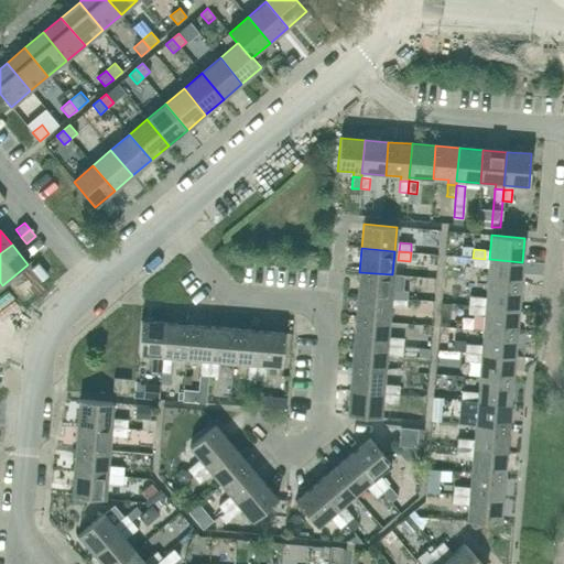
[(484,268),(485,259),(473,258),(472,267),(484,268)]
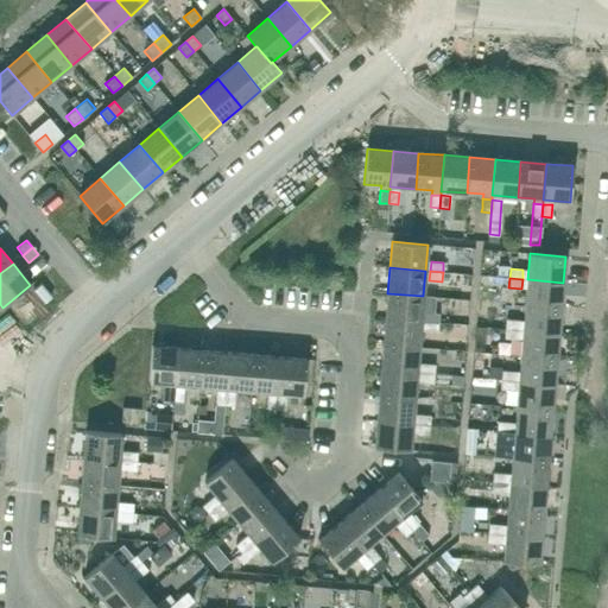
[(561,308),(563,283),(527,279),(525,305),(561,308)]
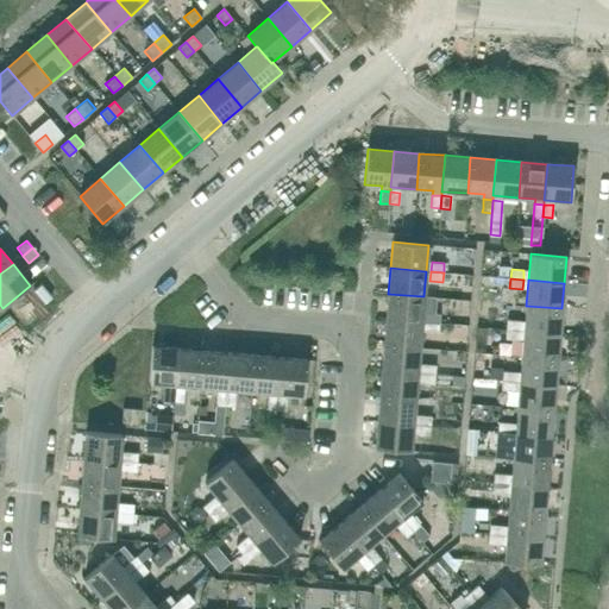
[(388,294),(385,319),(421,322),(426,322),(427,313),(434,314),(437,297),(424,296),(388,294)]
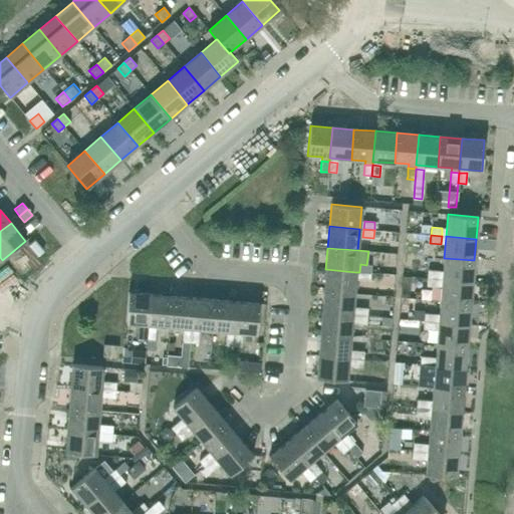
[(472,282),(474,260),(444,258),(442,279),(472,282)]
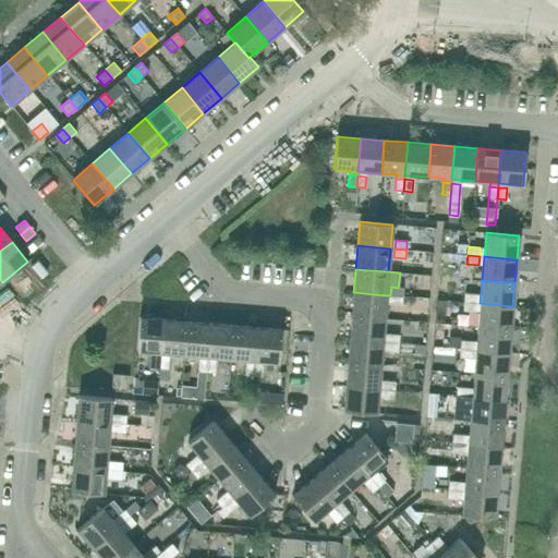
[(390,295),(402,296),(403,288),(391,287),(390,295)]
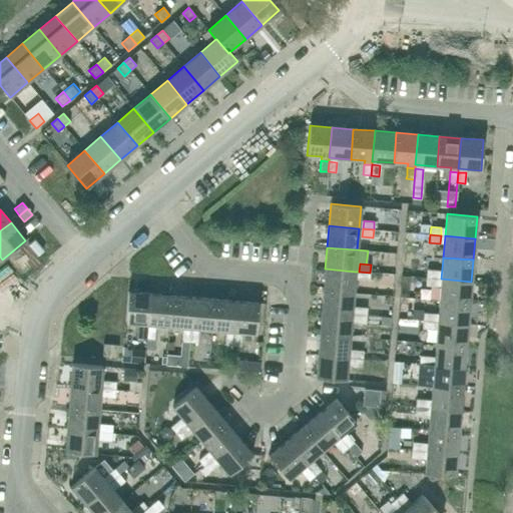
[(354,293),(355,272),(325,269),(323,291),(354,293)]
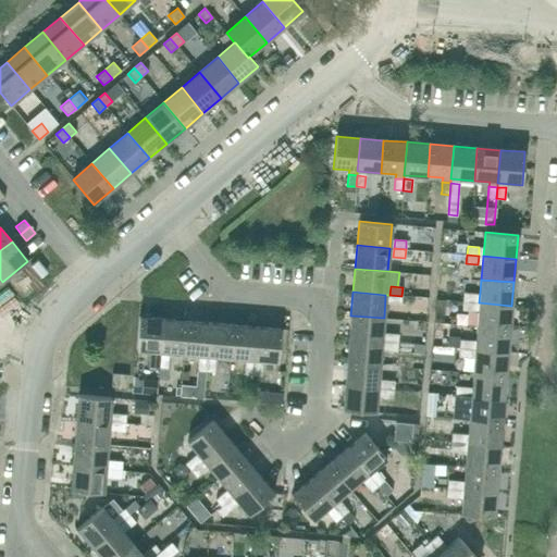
[(475,294),(463,293),(462,301),(474,302),(475,294)]
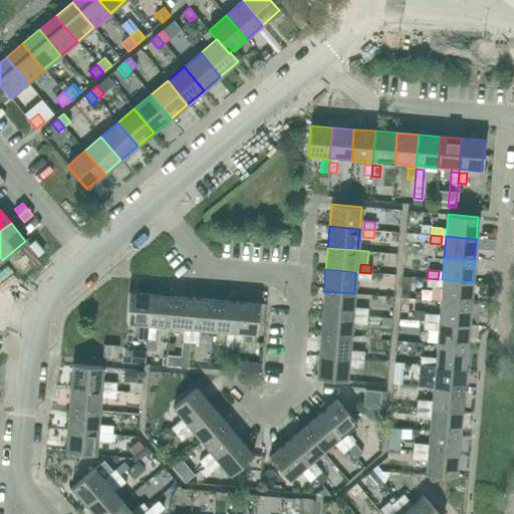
[(369,281),(370,273),(359,272),(359,280),(369,281)]
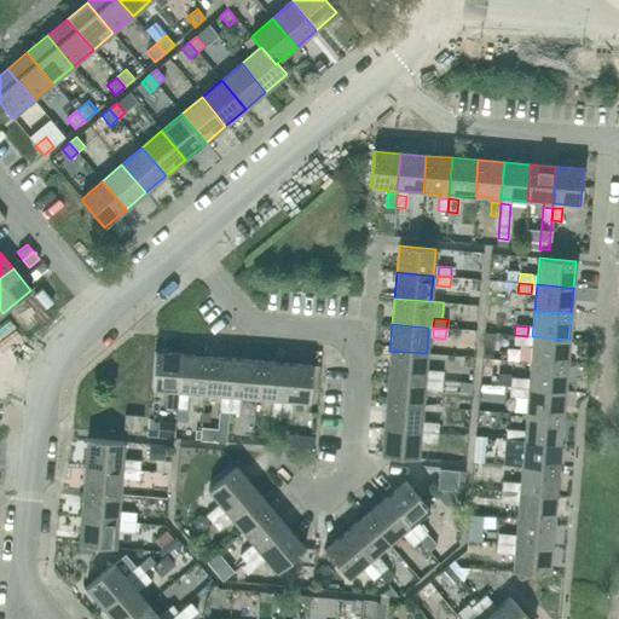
[(493,348),(495,334),(485,333),(482,347),(493,348)]
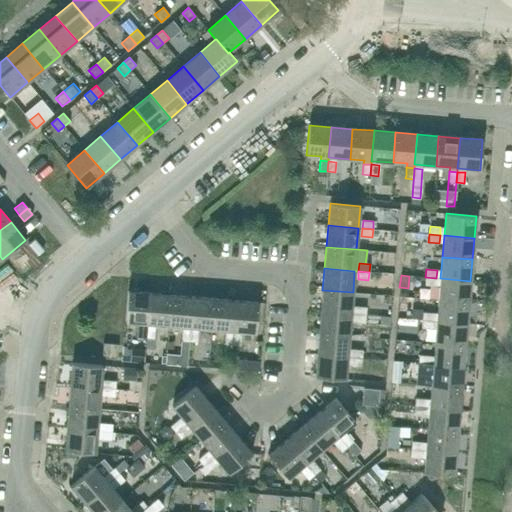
[(435,286),(436,278),(425,277),(425,285),(435,286)]
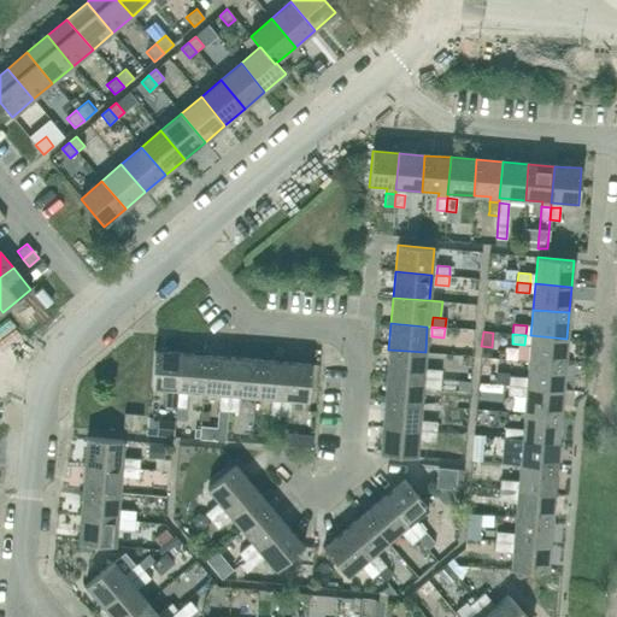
[(564,365),(566,339),(530,335),(528,362),(564,365)]
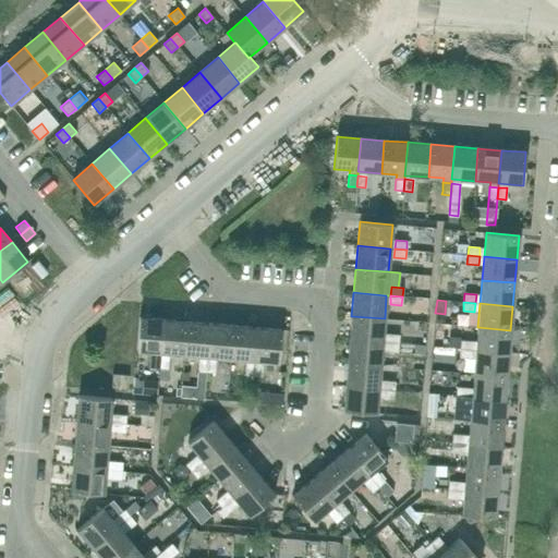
[(383,342),(385,318),(351,316),(349,339),(383,342)]
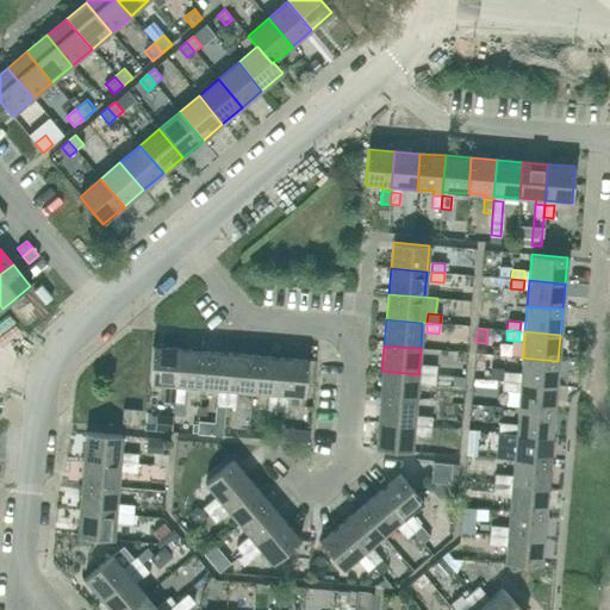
[(151,347),(149,384),(166,385),(166,390),(175,390),(175,385),(179,349),(151,347)]
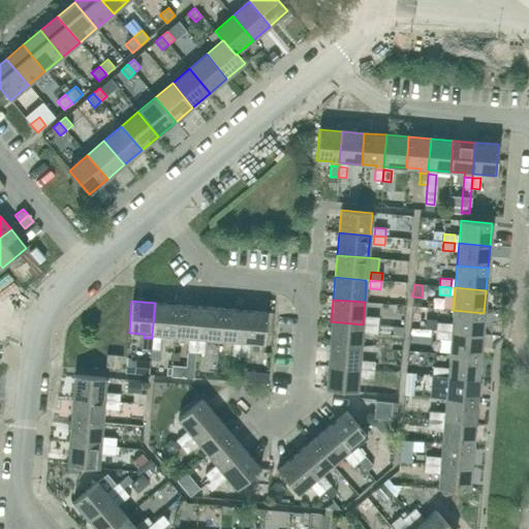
[(175,336),(177,305),(155,303),(152,334),(175,336)]
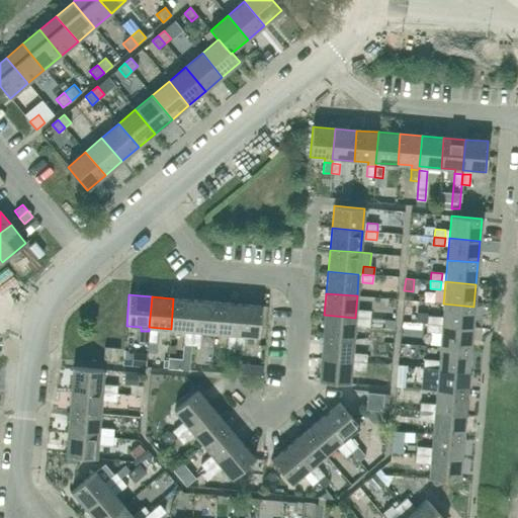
[(173,298),(171,329),(184,330),(184,334),(192,335),(192,331),(195,300),(173,298)]
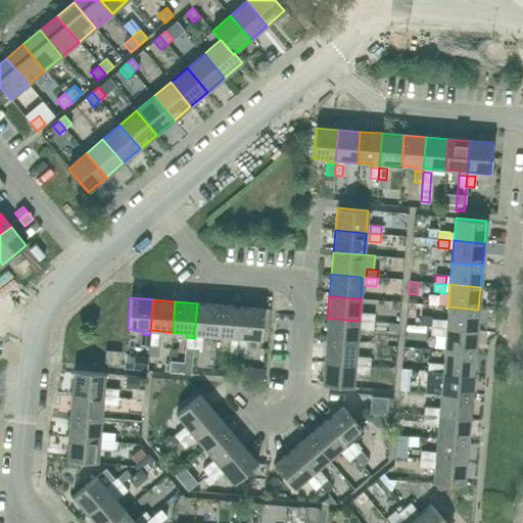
[(217,336),(219,305),(197,303),(194,334),(217,336)]
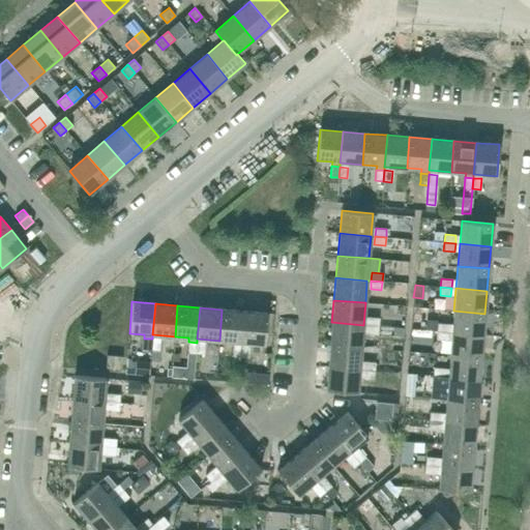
[(241,343),(244,311),(222,310),(219,341),(241,343)]
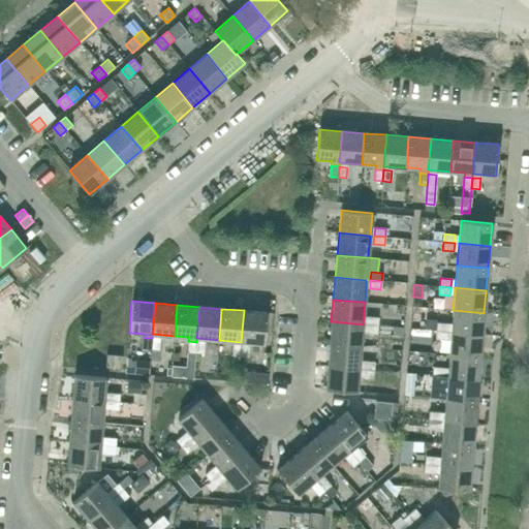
[(265,344),(267,312),(244,310),(241,342),(265,344)]
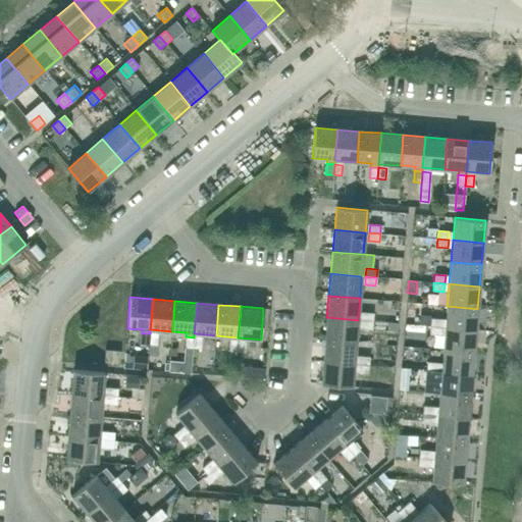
[(476,330),(477,309),(447,306),(445,327),(476,330)]
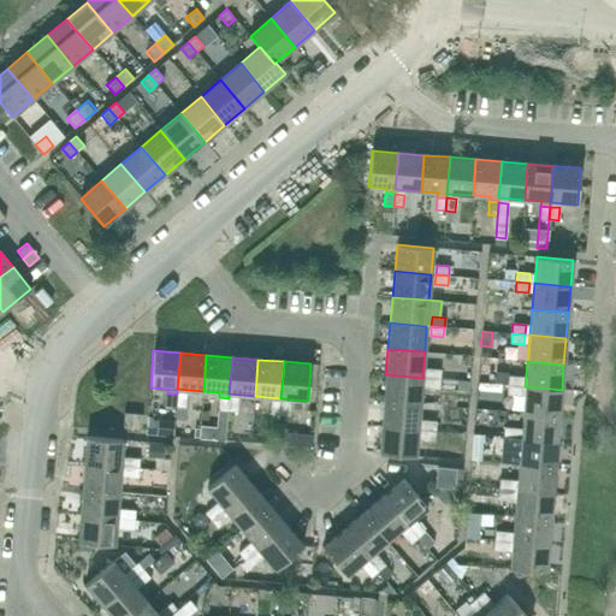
[(427,378),(439,379),(440,369),(427,368),(427,378)]
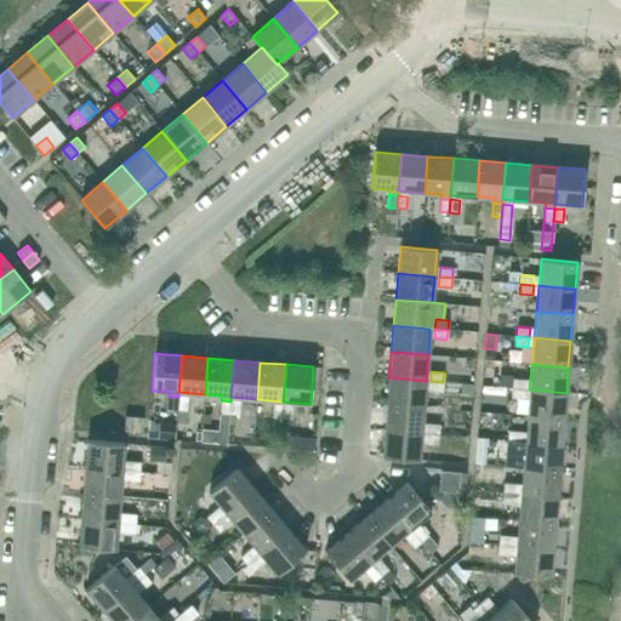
[(423,408),(426,381),(388,377),(387,404),(423,408)]
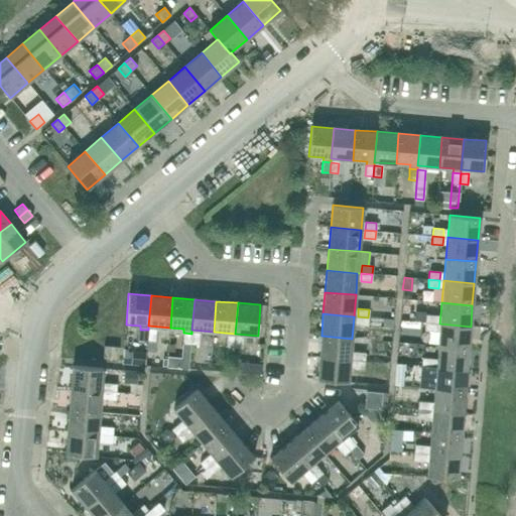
[(435,324),(436,315),(406,313),(406,316),(400,315),(400,320),(414,321),(435,324)]
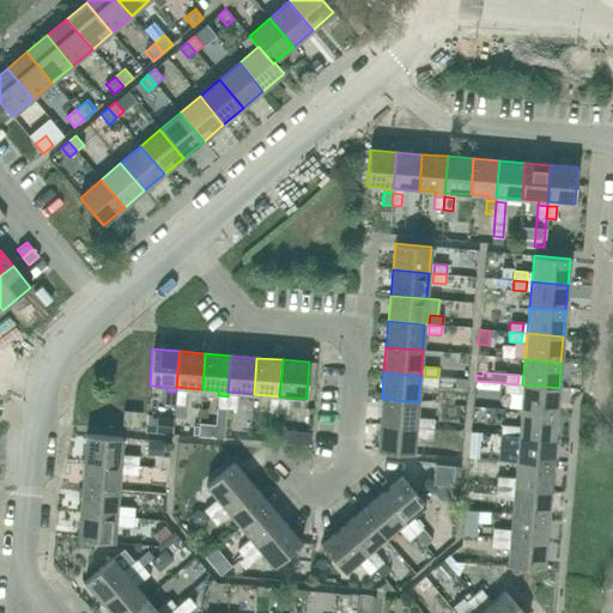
[(437,387),(437,377),(425,376),(424,386),(437,387)]
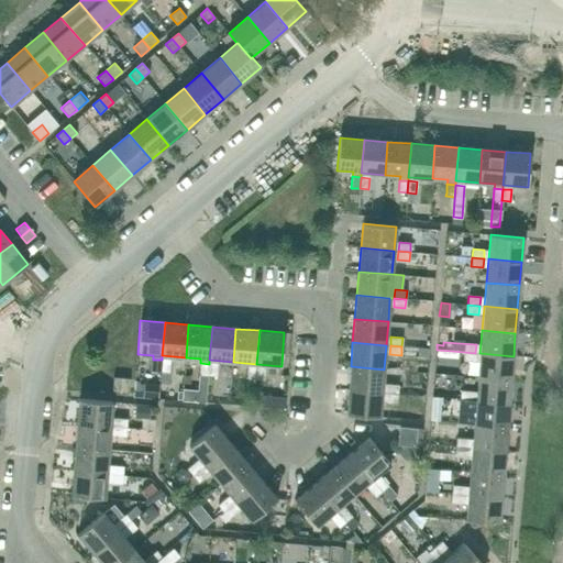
[(475,353),(452,351),(451,360),(475,362),(475,353)]
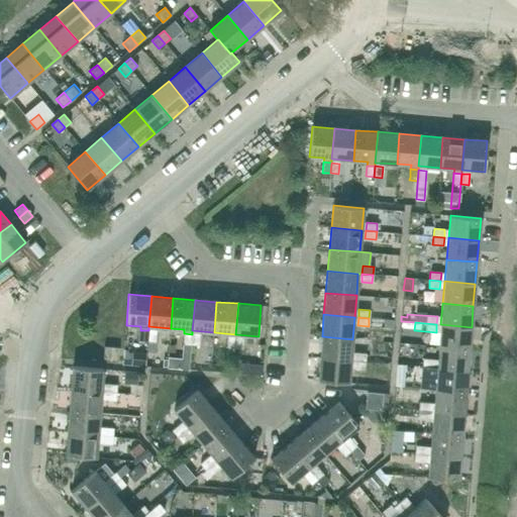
[(470,349),(472,327),(440,324),(439,346),(470,349)]
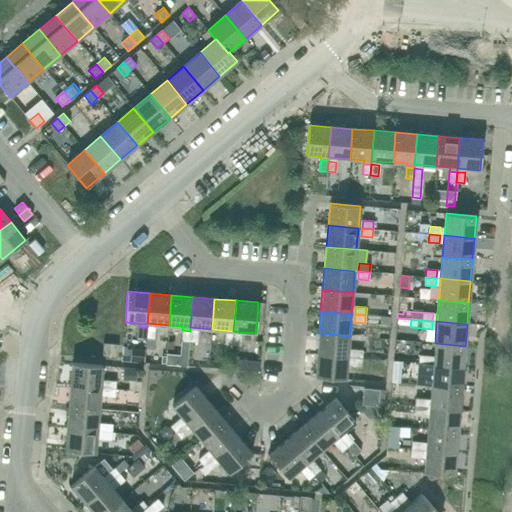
[(146,338),(147,327),(139,327),(138,337),(146,338)]
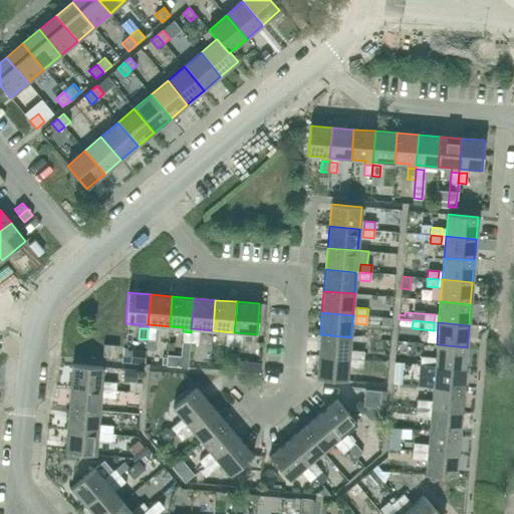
[(148,328),(147,339),(155,340),(156,329),(148,328)]
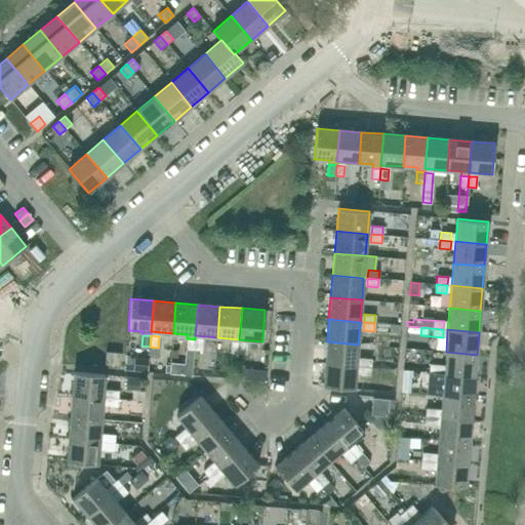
[(194,351),(195,339),(187,338),(186,350),(194,351)]
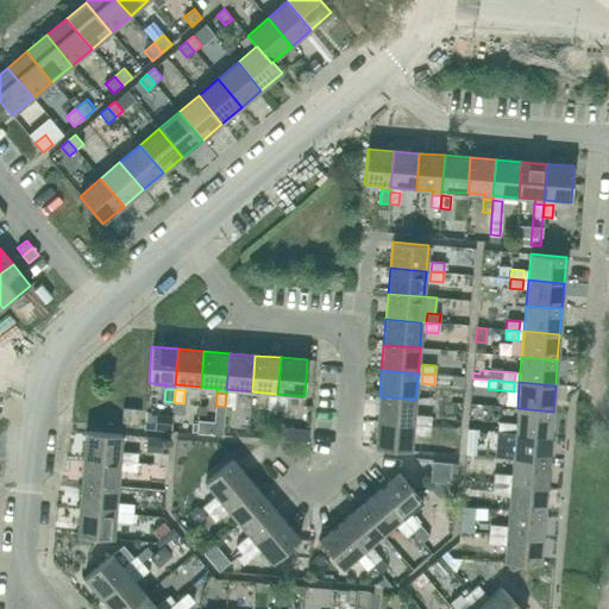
[(226,394),(225,407),(234,407),(236,395),(226,394)]
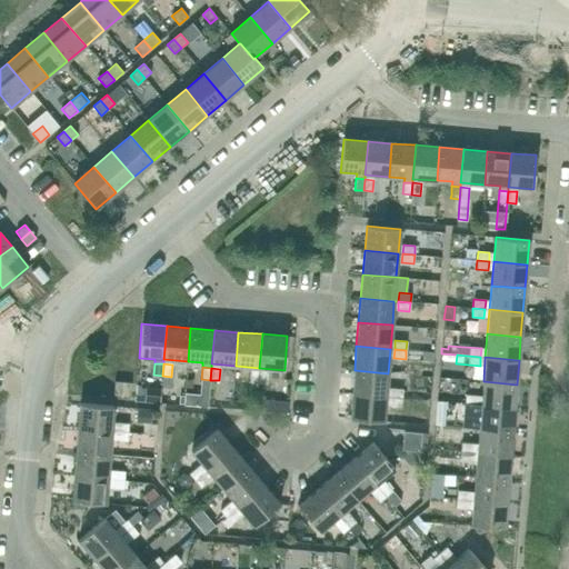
[(386,397),(388,373),(355,370),(352,393),(386,397)]
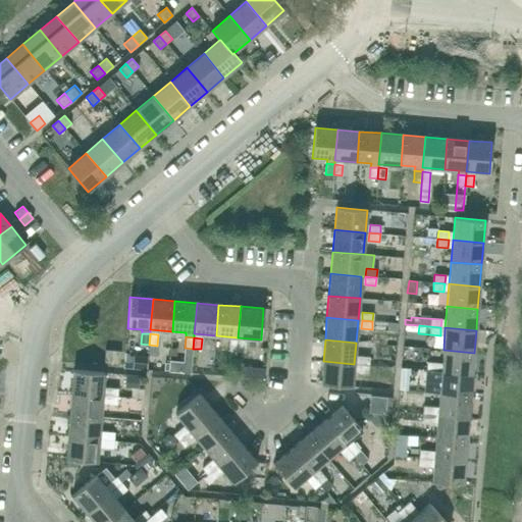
[(237,352),(238,342),(229,341),(228,352),(237,352)]
